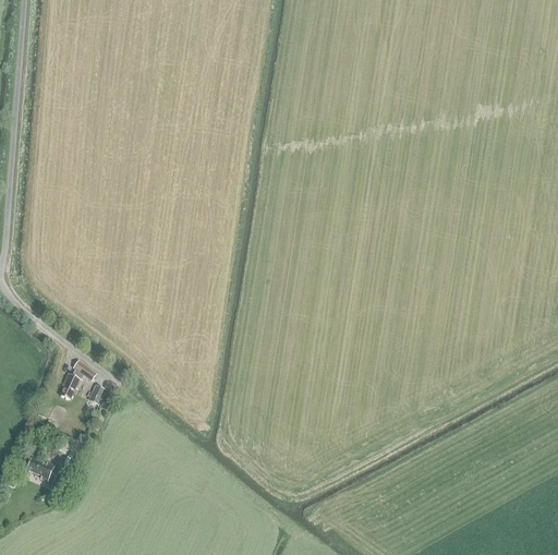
[(60,394),(70,398),(75,386),(77,387),(81,379),(81,378),(83,374),(91,379),(96,373),(79,360),(73,366),(75,368),(72,375),(68,373),(63,384),(64,385),(60,394)]
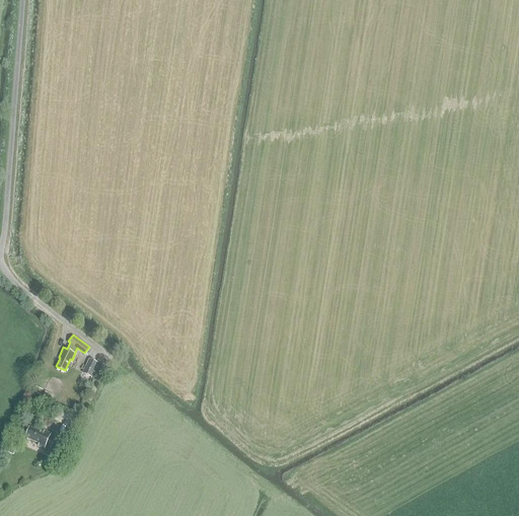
[(88,357),(82,371),(91,375),(98,362),(88,357)]
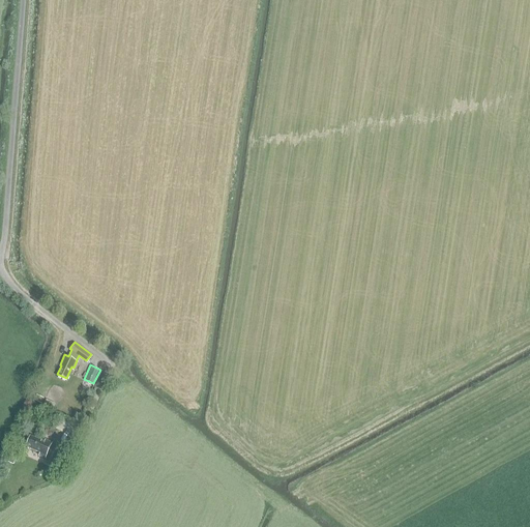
[(52,425),(62,430),(67,419),(57,414),(52,425)]
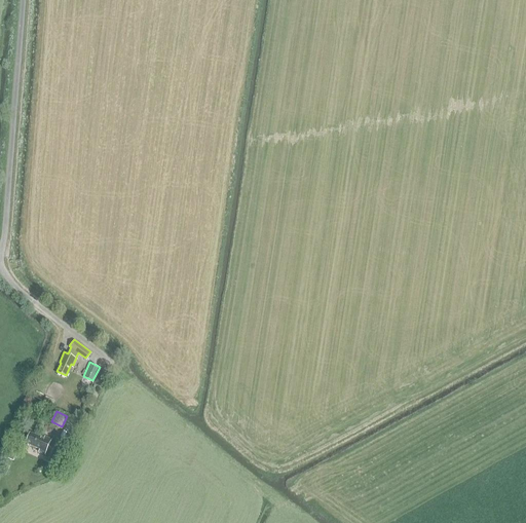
[(38,449),(45,452),(51,437),(44,435),(43,437),(30,431),(26,441),(39,447),(38,449)]
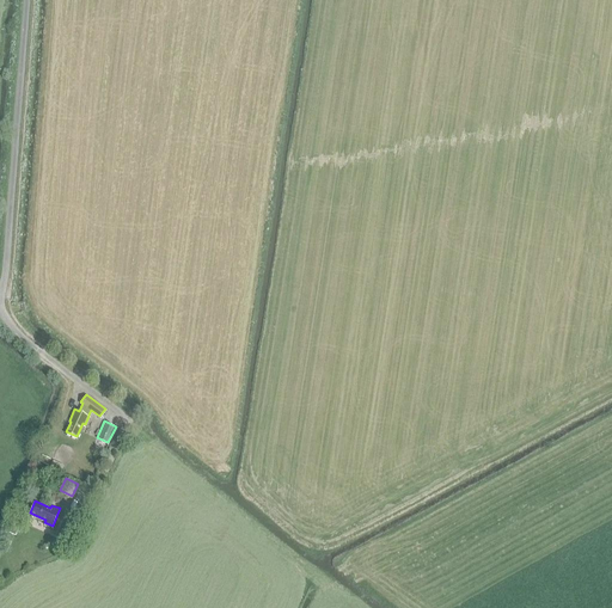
[(80,501),(73,516),(84,521),(91,507),(80,501)]
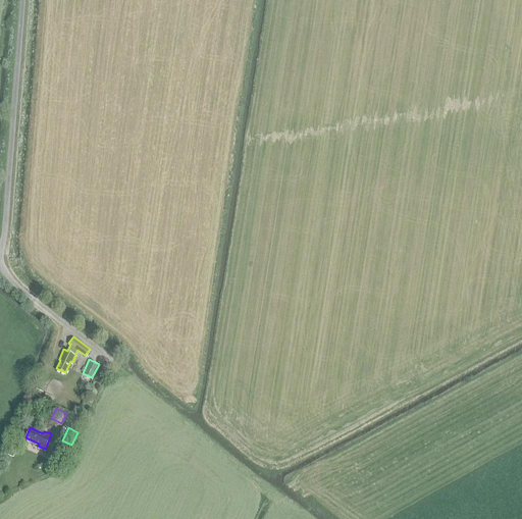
[(12,455),(17,446),(11,443),(6,452),(12,455)]
